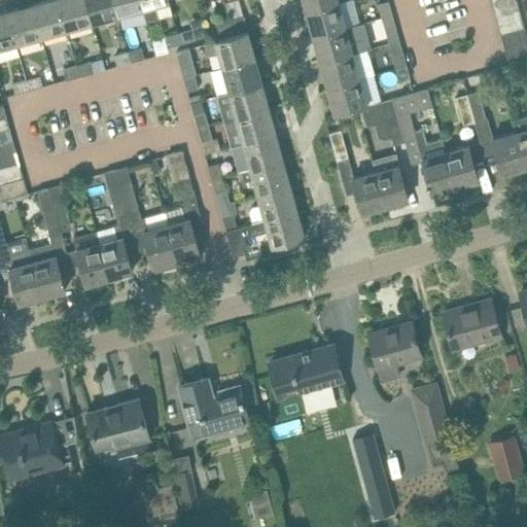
[(67,29),(59,0),(43,0),(32,3),(41,36),(67,29)]
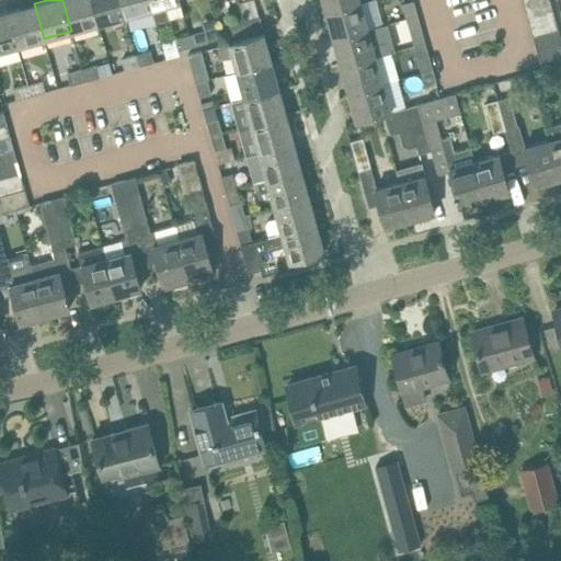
[(98,23),(91,0),(63,0),(71,31),(98,23)]
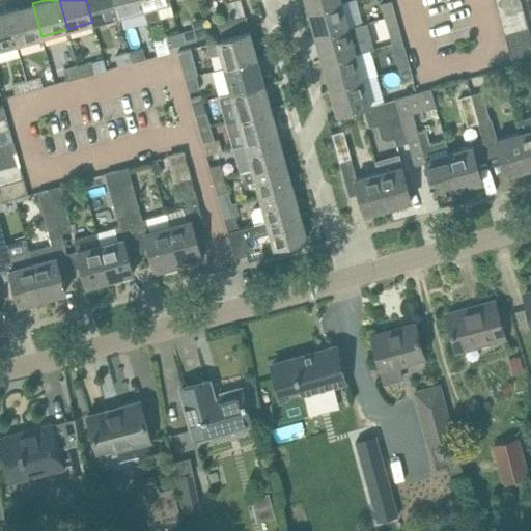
[(118,15),(114,0),(86,0),(92,22),(118,15)]
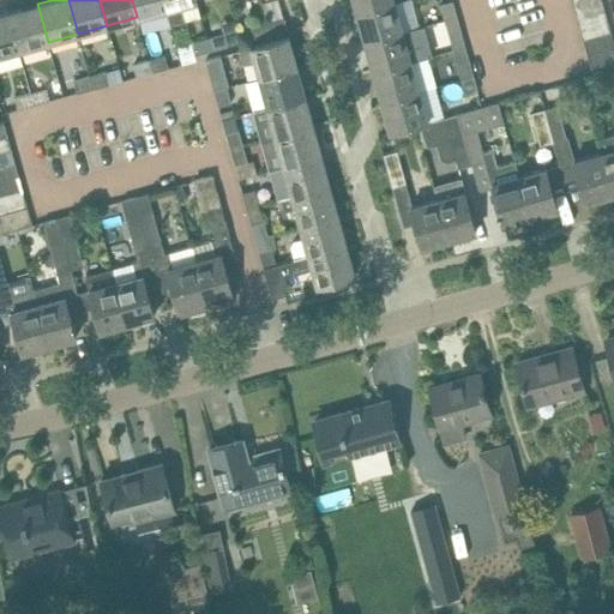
[(166,10),(163,0),(132,0),(137,17),(166,10)]
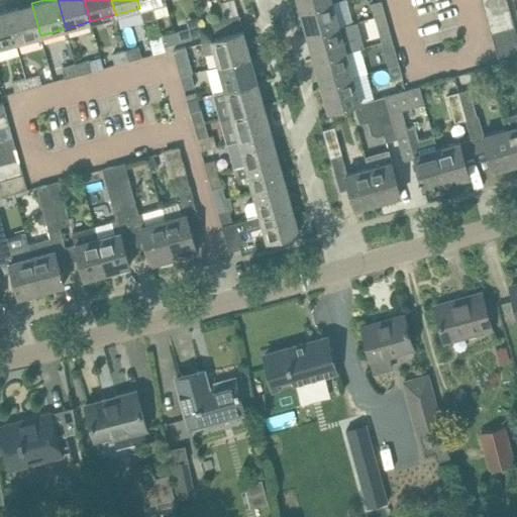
[(165,0),(137,0),(139,8),(143,21),(156,17),(152,4),(166,0),(165,0)]
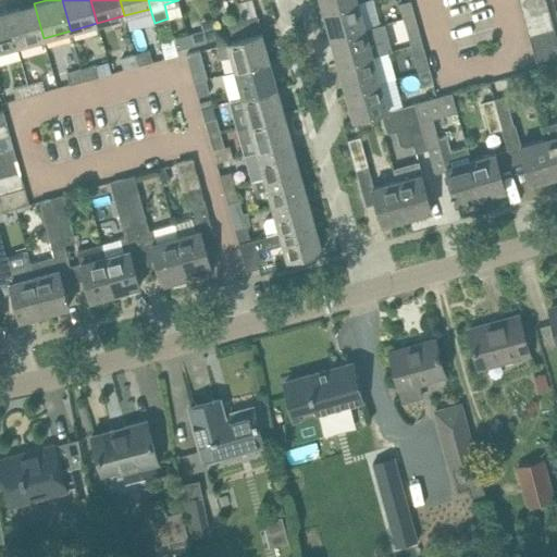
[(357,2),(356,0),(320,0),(323,11),(357,2)]
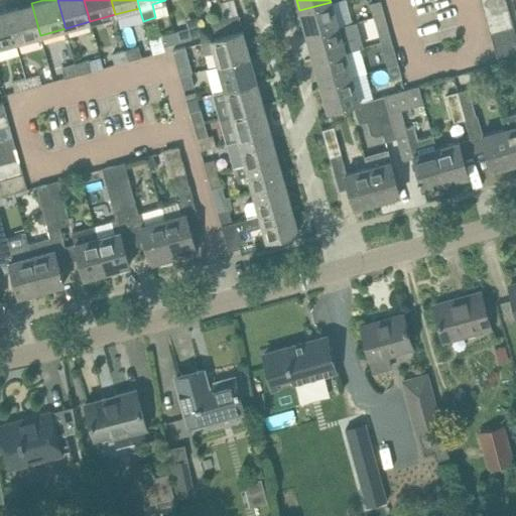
[(374,17),(384,14),(380,0),(379,0),(370,3),(374,17)]
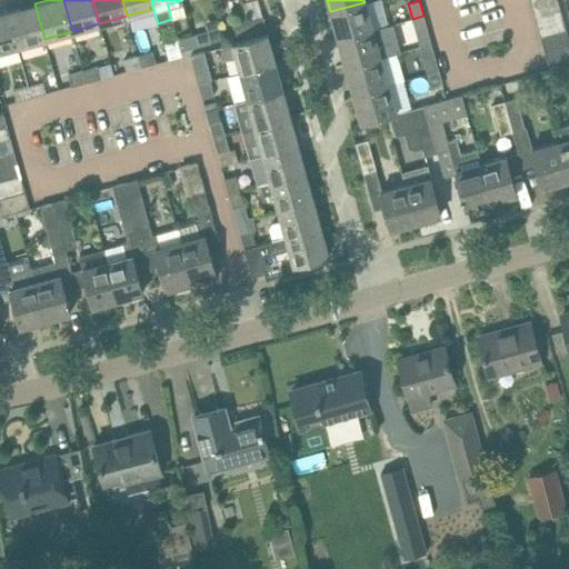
[(530,0),(533,10),(559,3),(558,0),(530,0)]
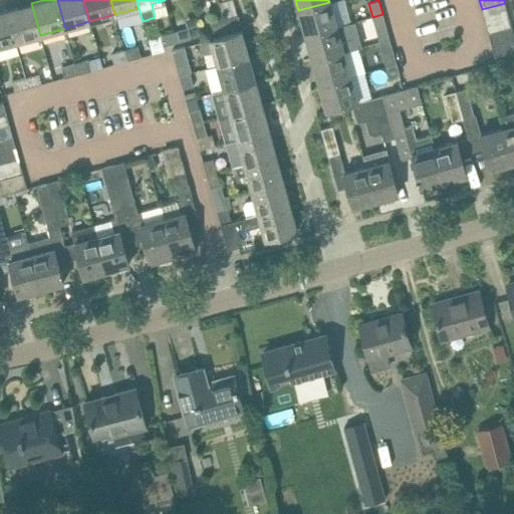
[(335,26),(329,2),(298,10),(305,35),(335,26)]
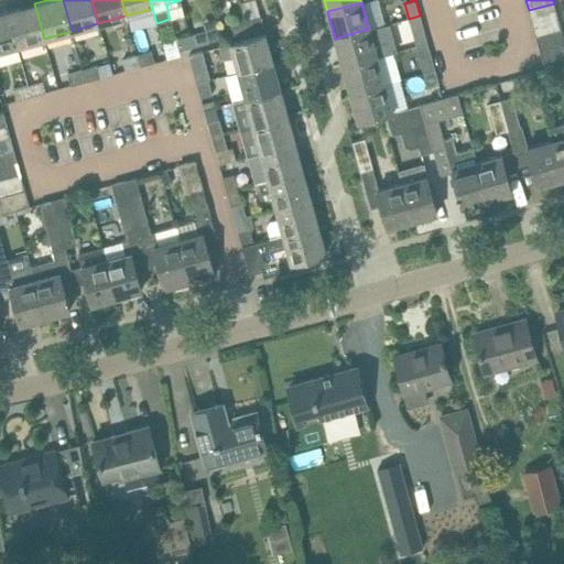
[(44,39),(34,3),(8,11),(17,46),(44,39)]
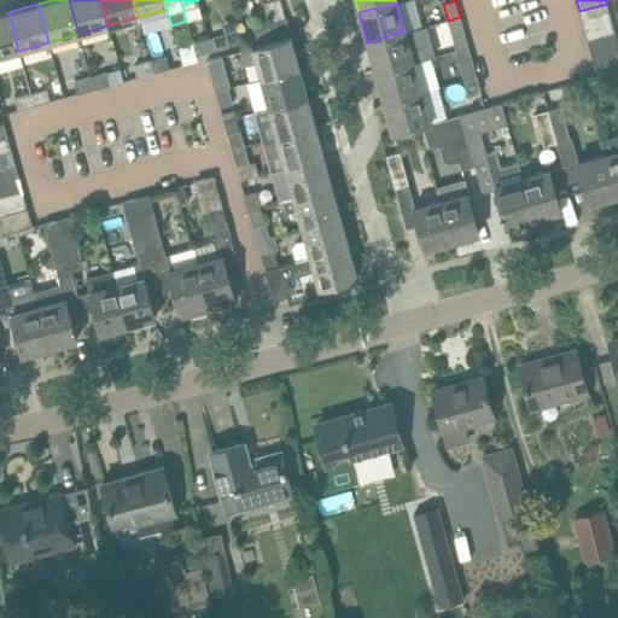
[(583,25),(611,17),(607,4),(579,11),(583,25)]
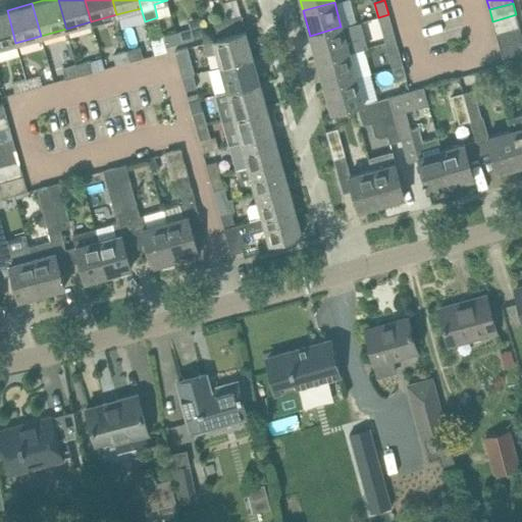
[(0,47),(15,43),(7,10),(0,11),(0,47)]
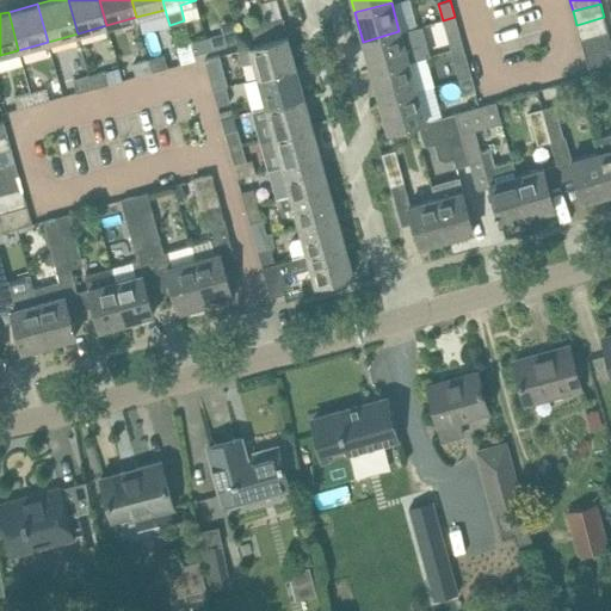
[(270,34),(285,29),(282,17),(266,20),(270,34)]
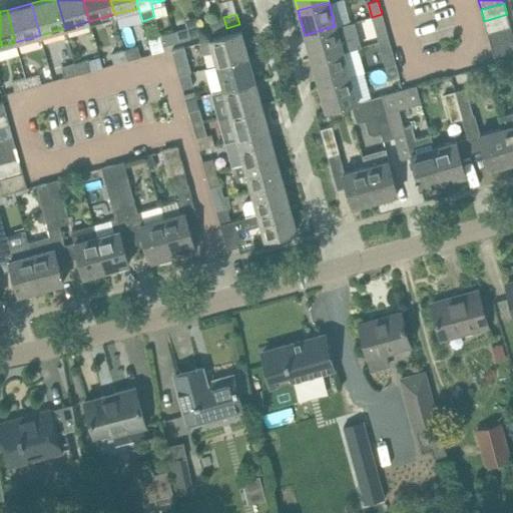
[(382,14),(372,17),(375,29),(386,27),(382,14)]
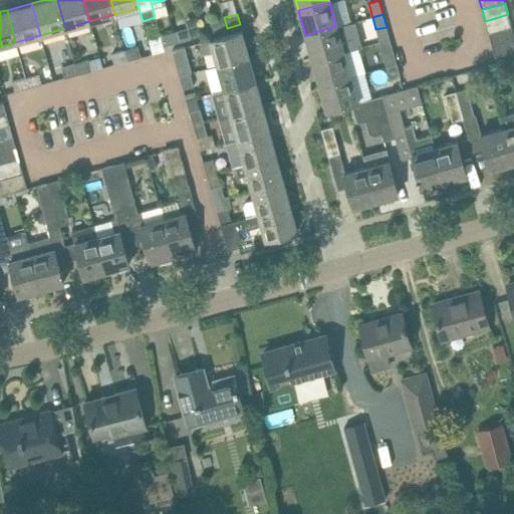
[(488,32),(511,26),(508,14),(485,21),(488,32)]
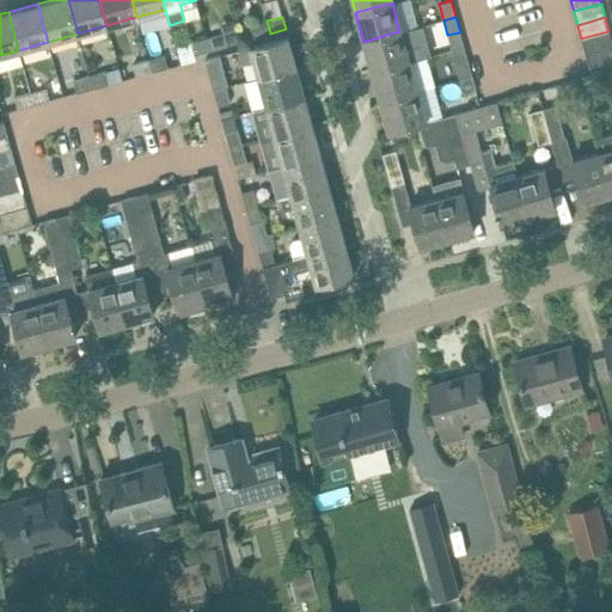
[(270,34),(267,20),(251,25),(255,38),(270,34)]
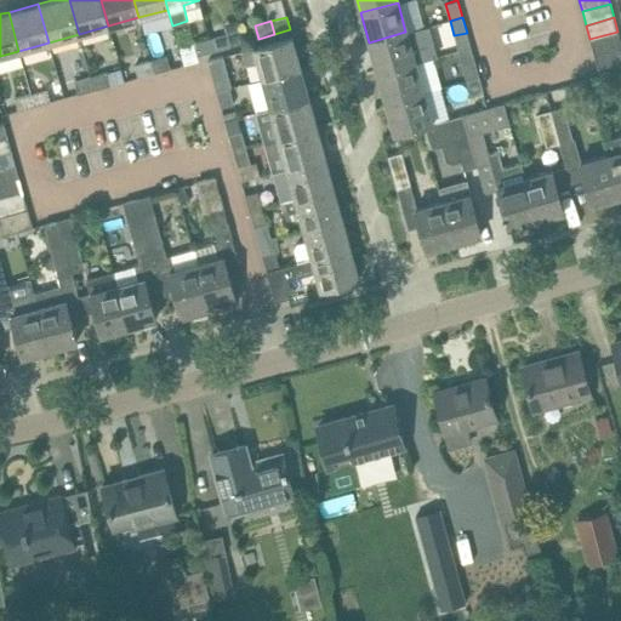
[(414,61),(405,32),(369,43),(377,72),(414,61)]
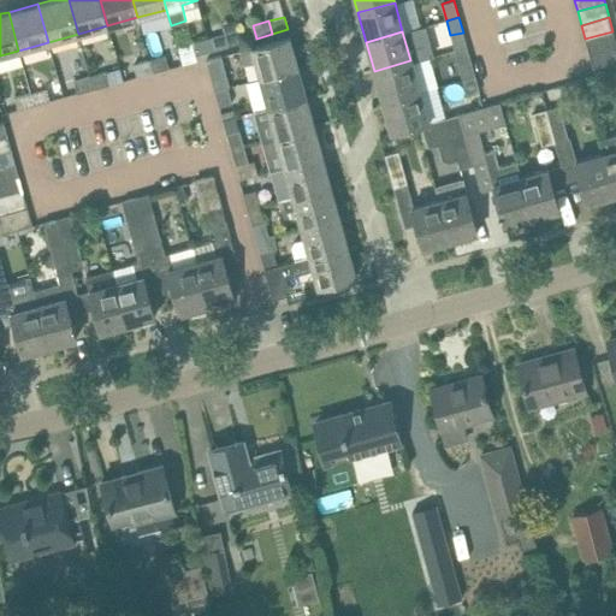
[(588,53),(615,45),(615,42),(612,31),(585,39),(588,53)]
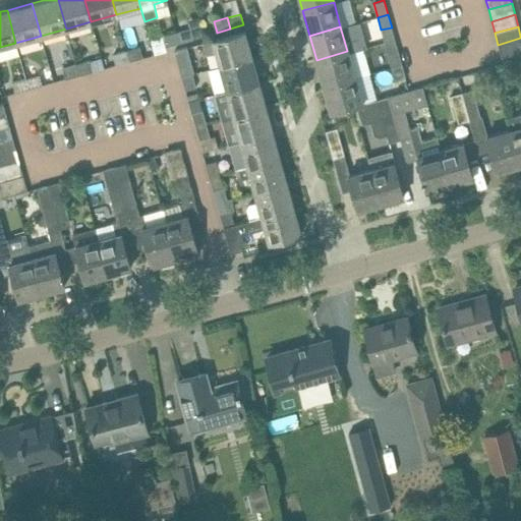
[(178,43),(192,39),(189,29),(175,32),(178,43)]
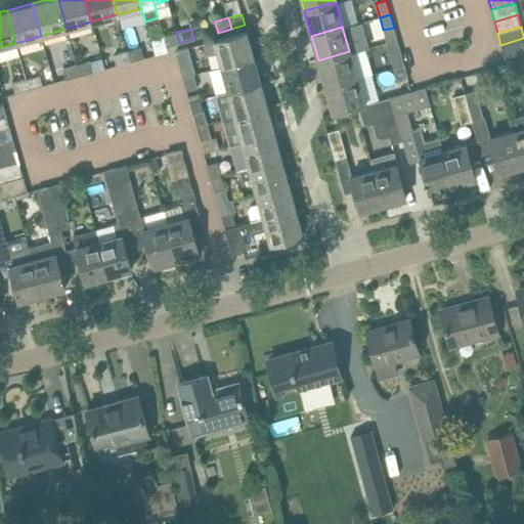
[(247,31),(214,40),(204,43),(207,54),(217,51),(221,66),(254,56),(247,31)]
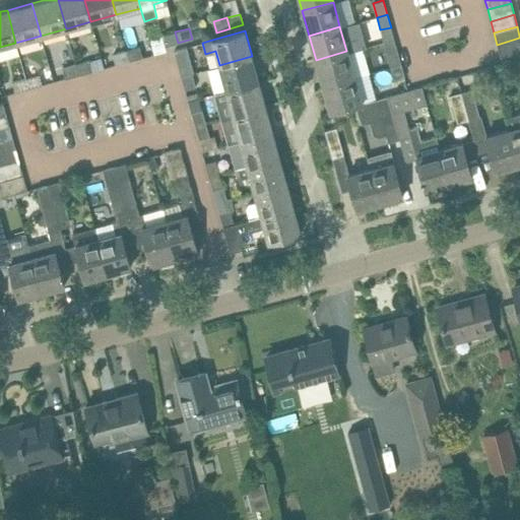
[(154,54),(164,52),(161,47),(178,43),(175,31),(150,39),(154,54)]
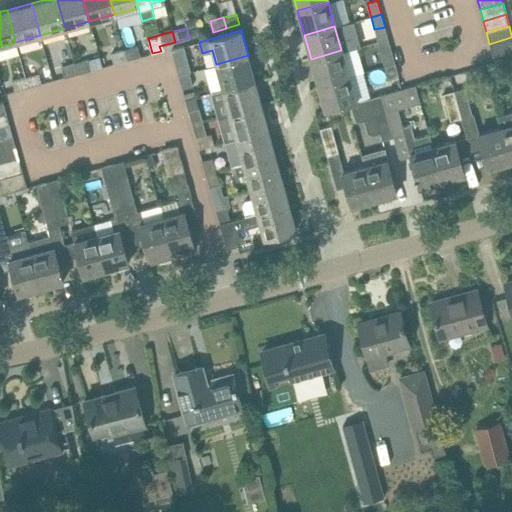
[(511,37),(489,44),(493,56),(511,51),(511,37)]
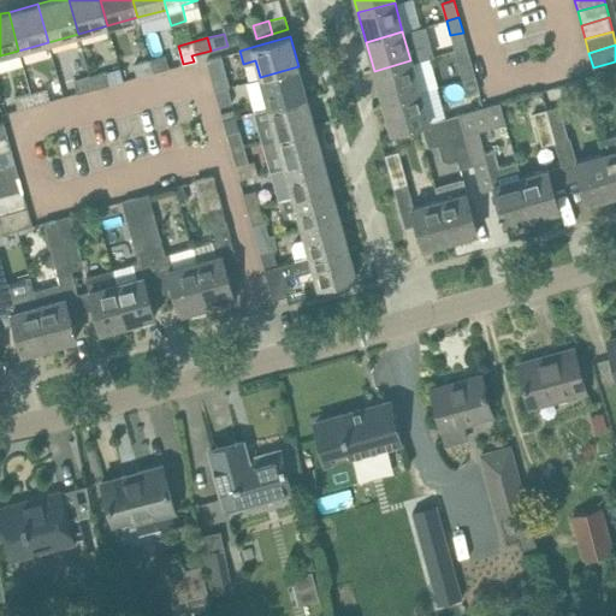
[(152,72),(169,67),(165,55),(149,59),(152,72)]
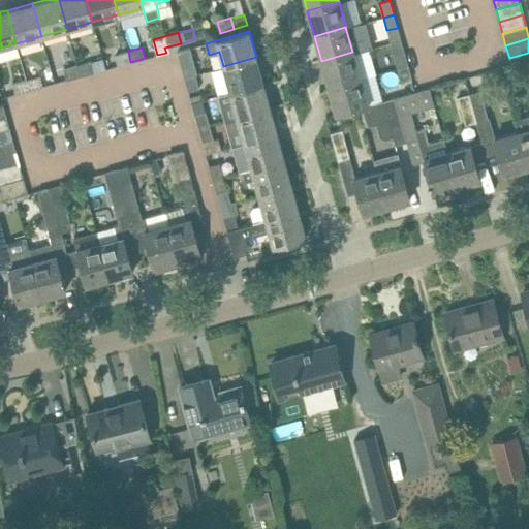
[(190,48),(178,51),(181,63),(184,76),(195,73),(196,73),(190,48)]
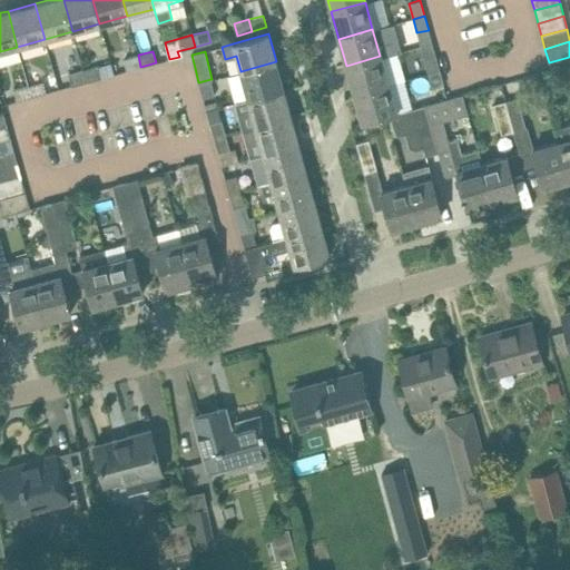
[(140,67),(138,55),(124,59),(127,70),(140,67)]
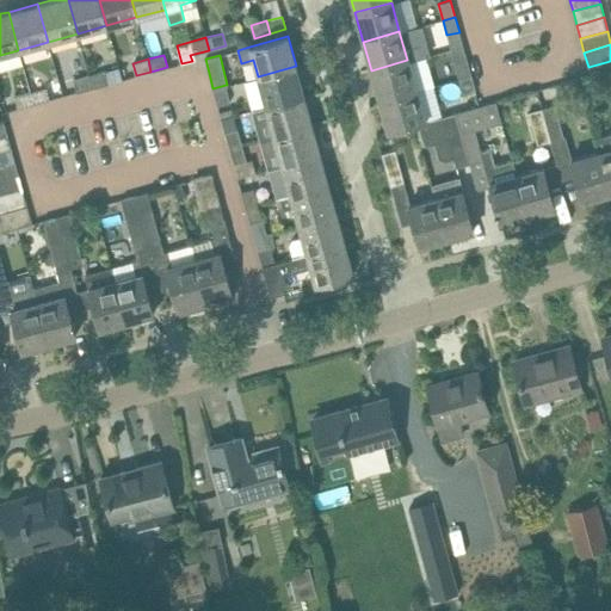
[(458,78),(471,74),(467,59),(455,62),(458,78)]
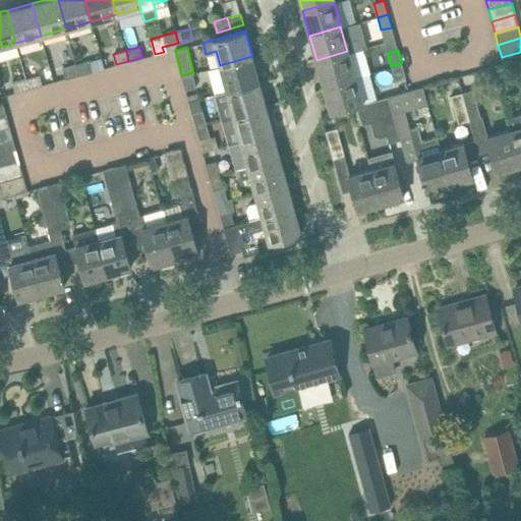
[(354,76),(347,51),(316,60),(324,84),(354,76)]
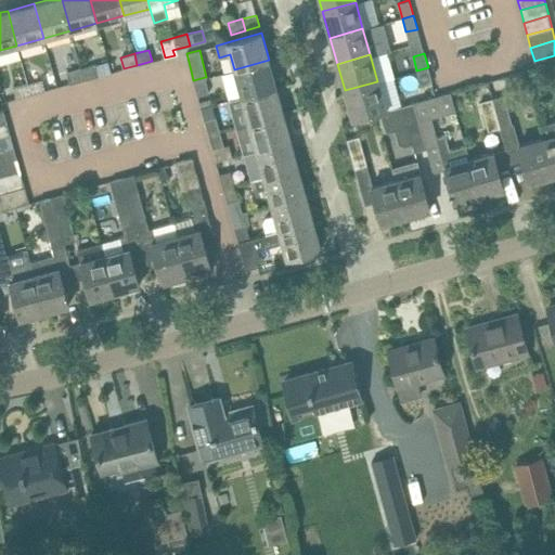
[(275,86),(269,60),(234,69),(241,95),(275,86)]
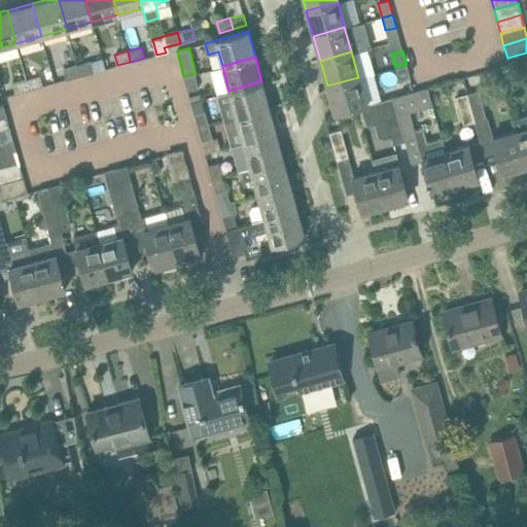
[(79,76),(94,72),(91,61),(76,65),(79,76)]
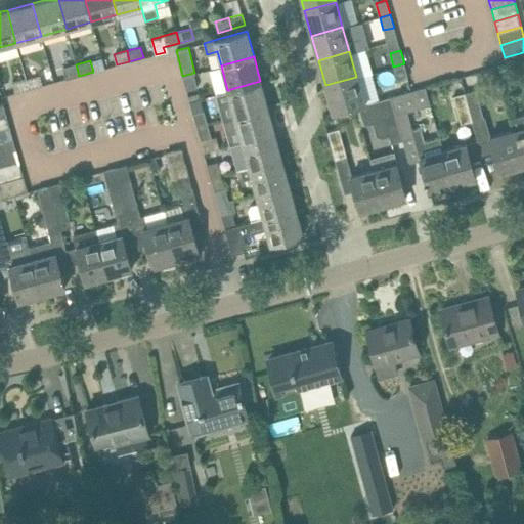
[(404,63),(393,67),(397,81),(408,78),(404,63)]
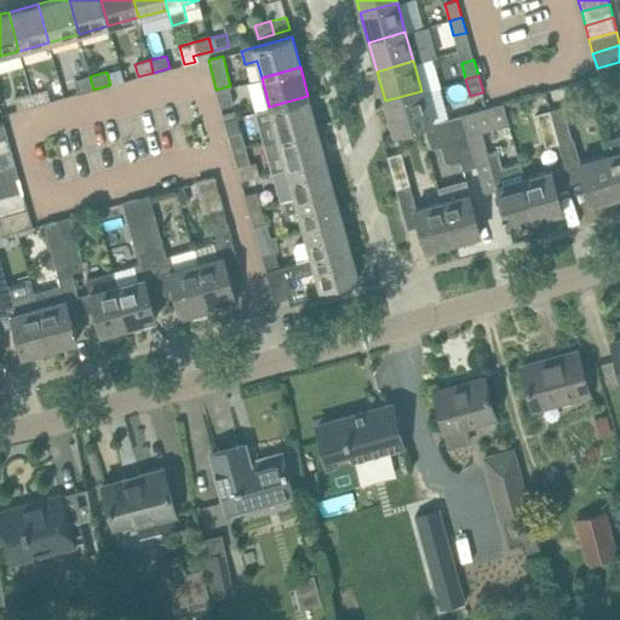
[(93,90),(90,76),(59,85),(63,98),(65,97),(64,93),(76,90),(78,93),(93,90)]
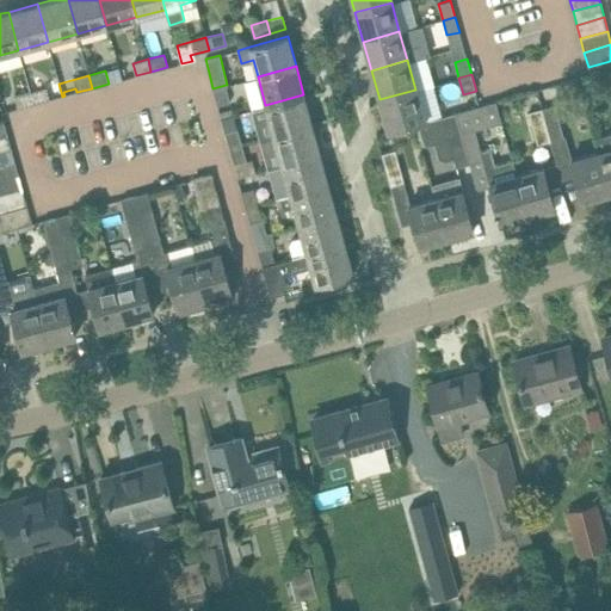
[(34,104),(62,97),(59,84),(30,92),(34,104)]
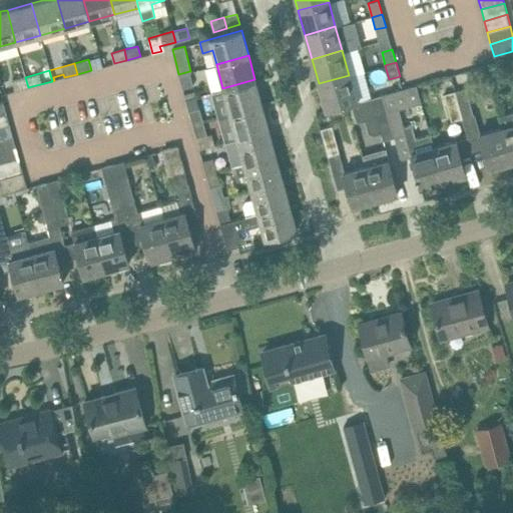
[(189,71),(178,74),(182,88),(193,85),(189,71)]
